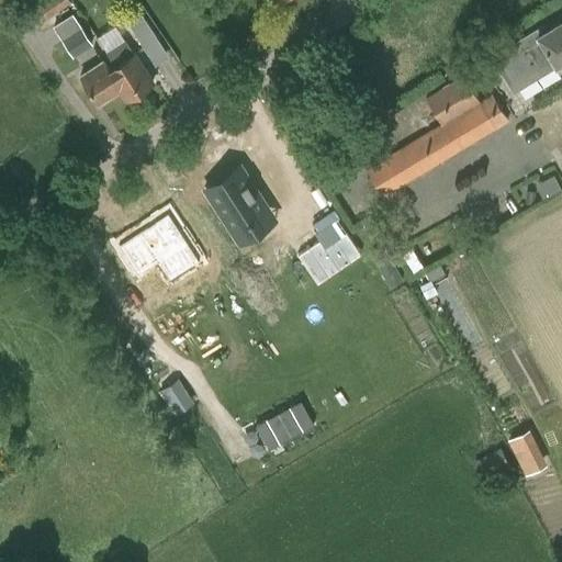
[(48,18),(71,1),(70,0),(42,0),(37,3),(48,18)]
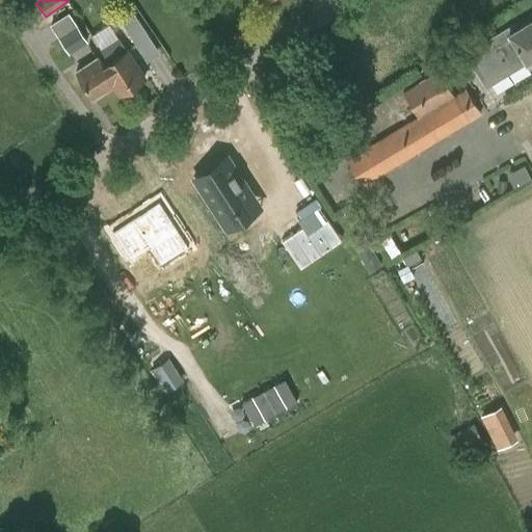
[(135,42),(149,33),(134,10),(121,19),(135,42)]
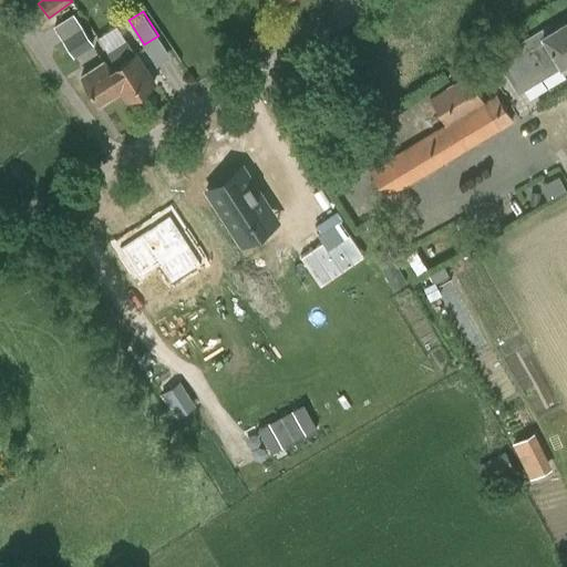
[(566,19),(555,28),(553,23),(497,57),(517,90),(566,60),(566,19)]
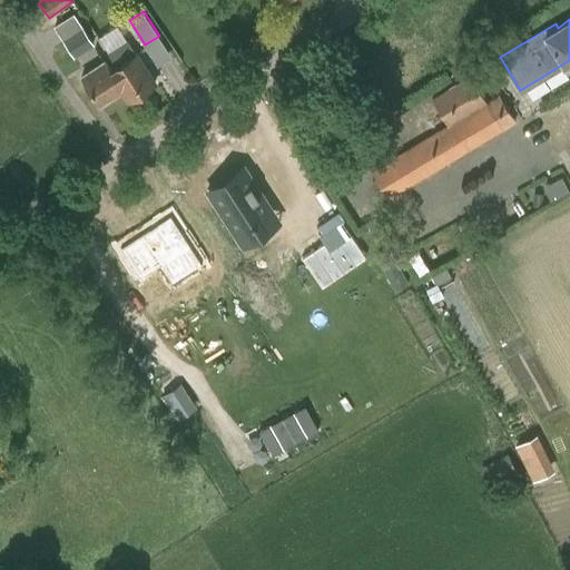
[(75,57),(95,45),(84,28),(65,41),(75,57)]
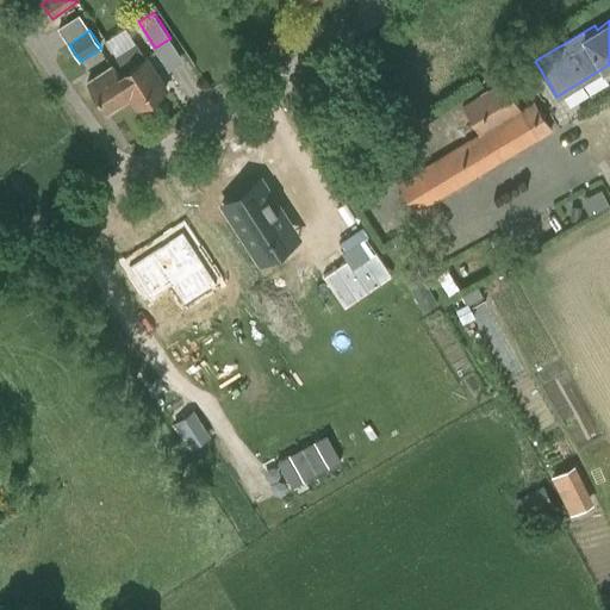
[(126,72),(117,79),(110,68),(86,83),(106,114),(129,99),(137,111),(166,92),(135,44),(116,56),(126,72)]
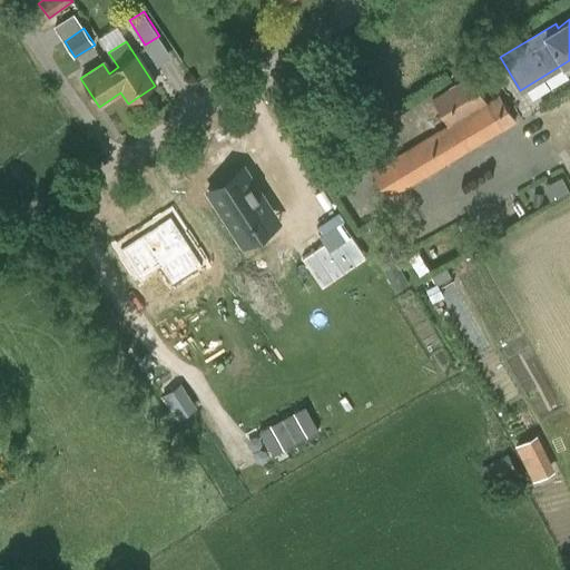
[(432,98),(448,125),(449,127),(488,104),(487,102),(470,75),(432,98)]
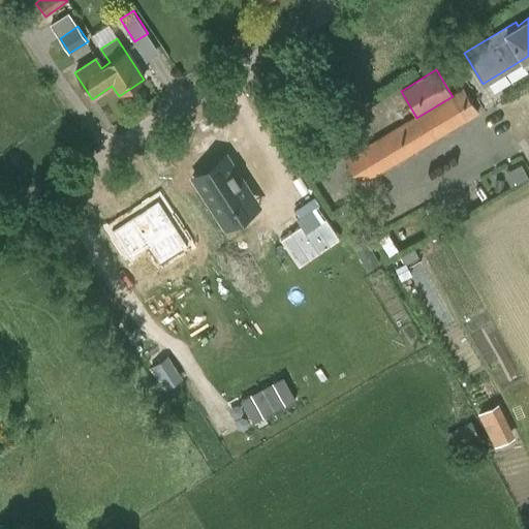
[(416,118),(415,116),(345,158),(361,185),(479,114),(463,88),(452,95),(453,96),(416,118)]
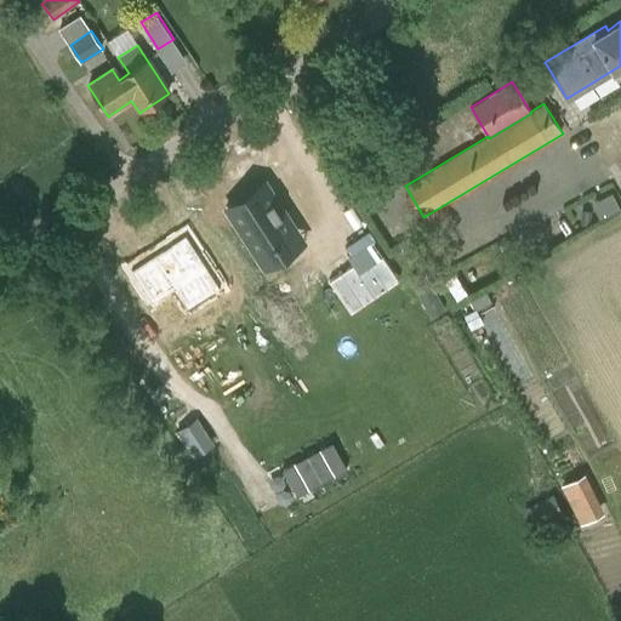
[(265,267),(308,239),(267,176),(224,203),(265,267)]
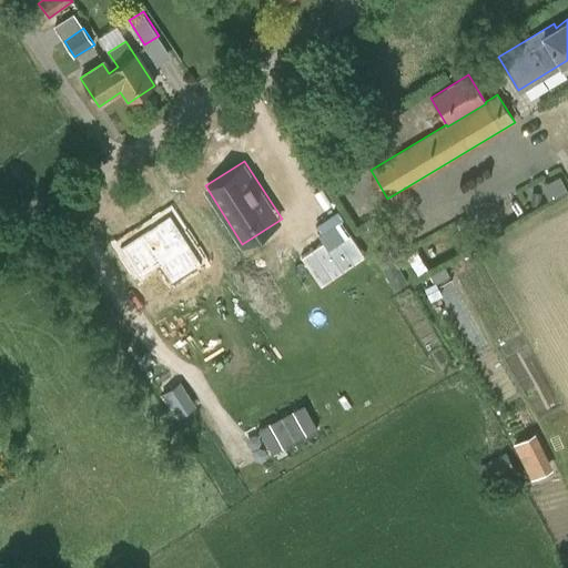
[(203,266),(169,214),(115,249),(138,283),(158,270),(170,288),(203,266)]
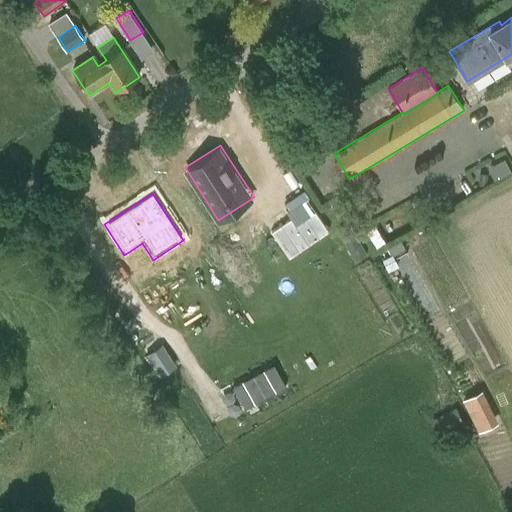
[(349,224),(339,230),(356,261),(367,255),(349,224)]
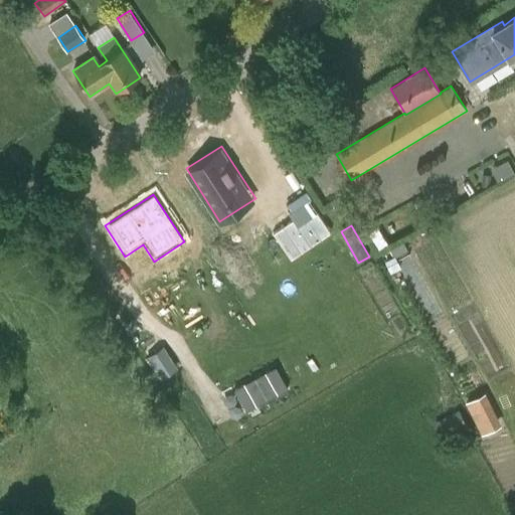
[(177,368),(163,347),(146,357),(160,379),(177,368)]
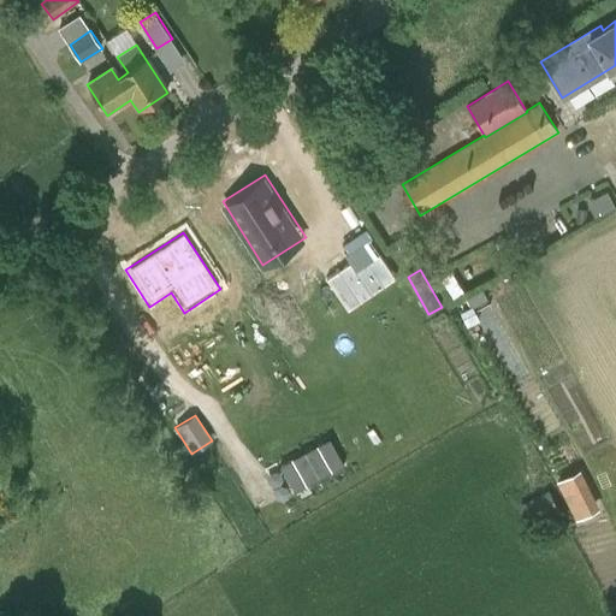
[(331,438),(279,465),(292,490),(344,463),(331,438)]
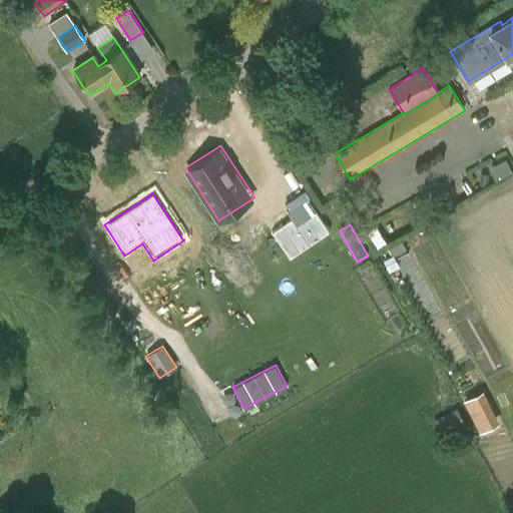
[(493,424),(483,404),(470,411),(480,431),(493,424)]
